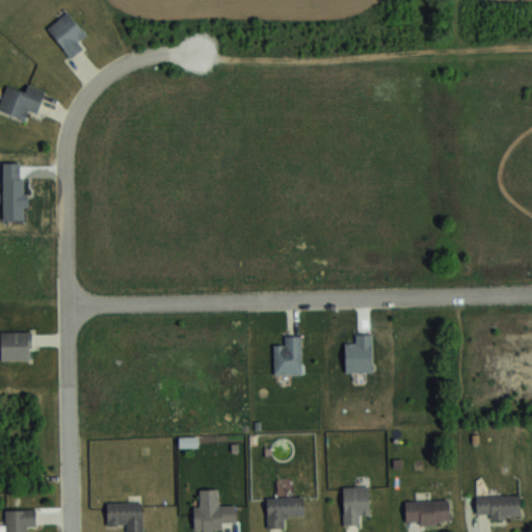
[(79,40),(86,33),(68,11),(48,28),(71,56),(84,46),(79,40)]
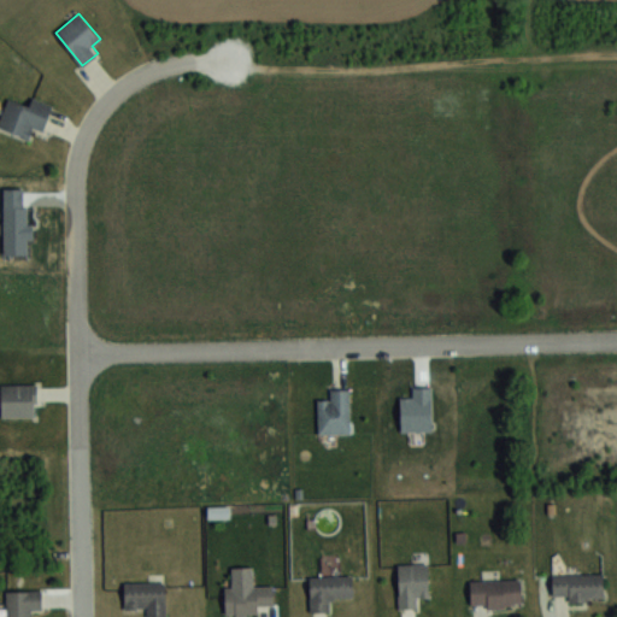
[(0,118),(0,128),(28,139),(33,128),(42,131),(53,105),(31,97),(28,106),(9,99),(0,118)]
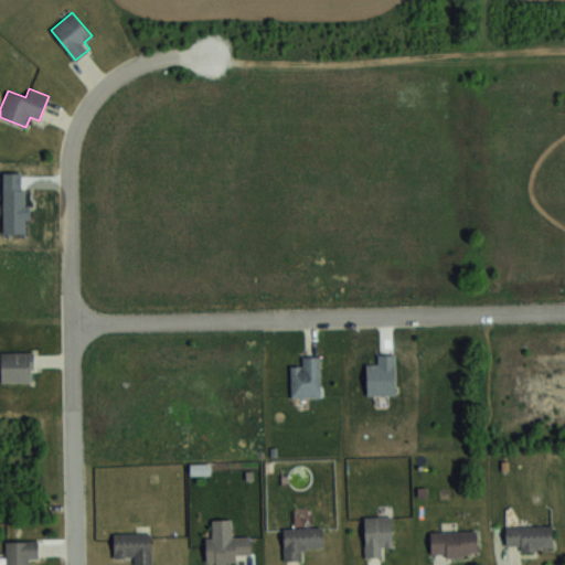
[(32,352),(1,352),(1,382),(32,382),(32,352)]
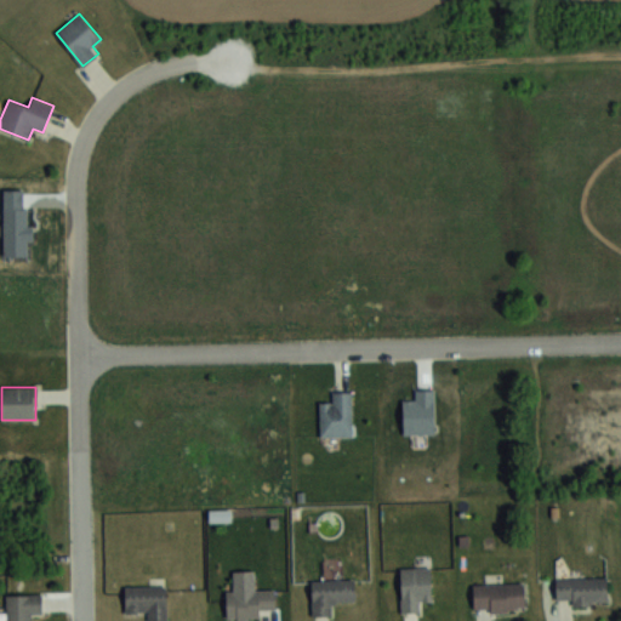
[(320,436),(352,436),(352,391),(332,391),(332,402),(320,402),(320,436)]
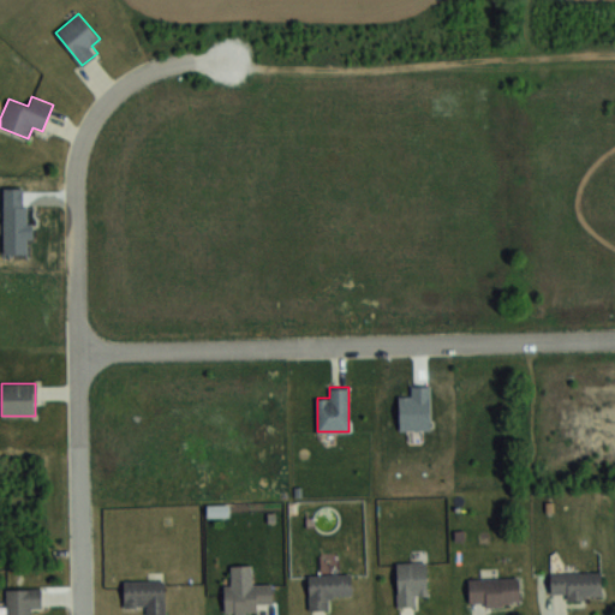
[(396,605),(417,605),(417,595),(428,595),(428,561),(396,561),(396,605)]
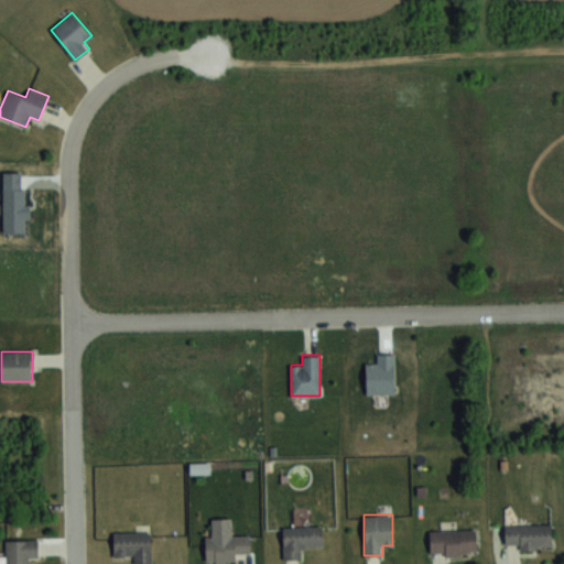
[(283,559),(303,559),(303,546),(322,546),(322,525),(283,525),(283,559)]
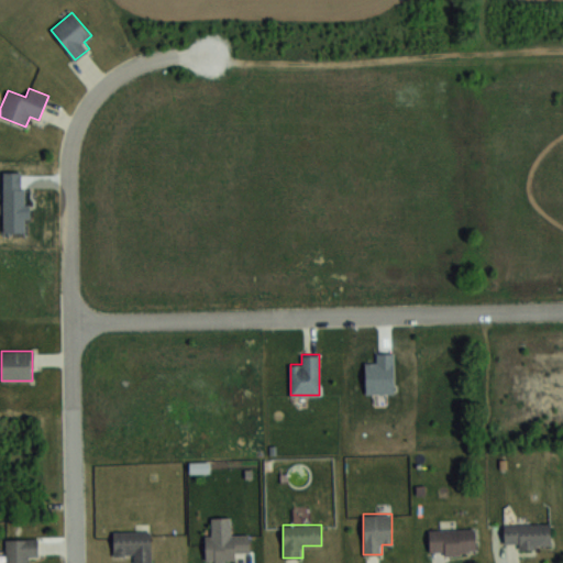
[(550,549),(551,526),(504,525),(503,548),(550,549)]
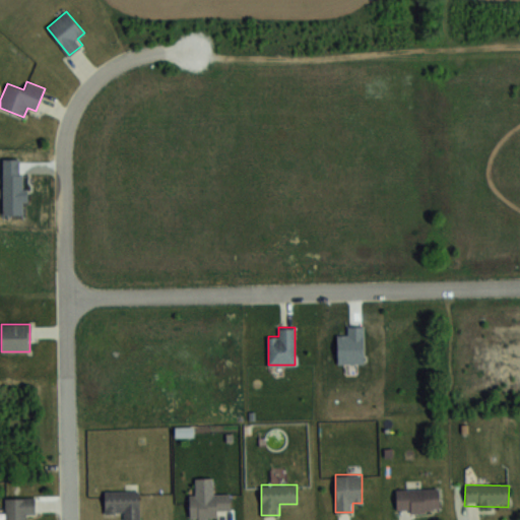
[(396,488),(396,511),(439,511),(439,488),(396,488)]
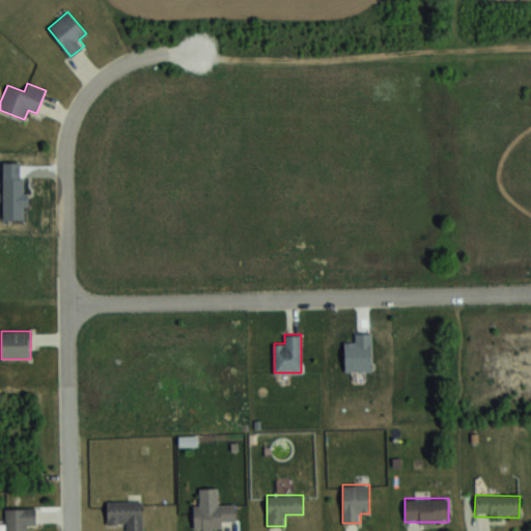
[(126,530),(142,530),(143,501),(107,501),(107,524),(127,524),(126,530)]
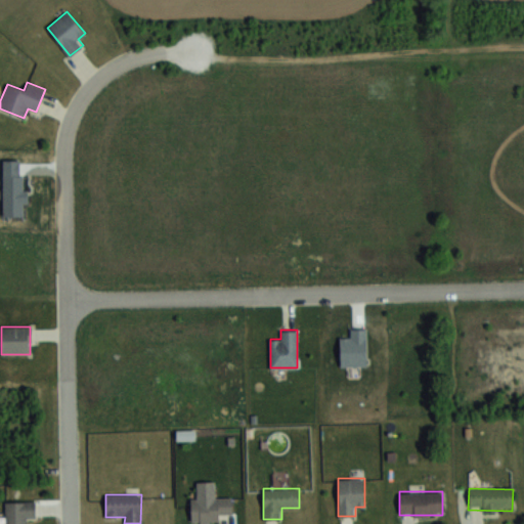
[(231,517),(231,499),(192,499),(192,517),(231,517)]
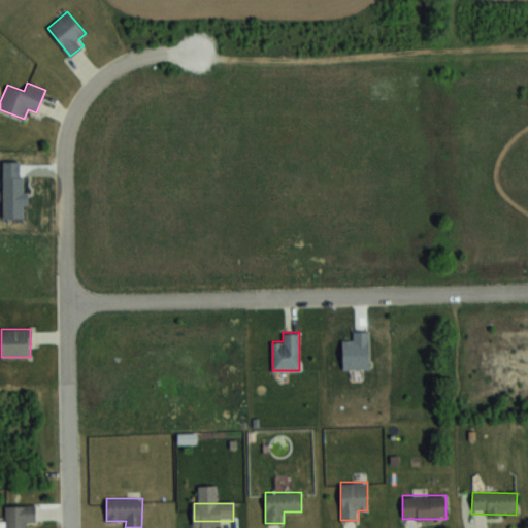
[(5,527),(25,527),(26,522),(35,522),(35,504),(6,504),(5,527)]
